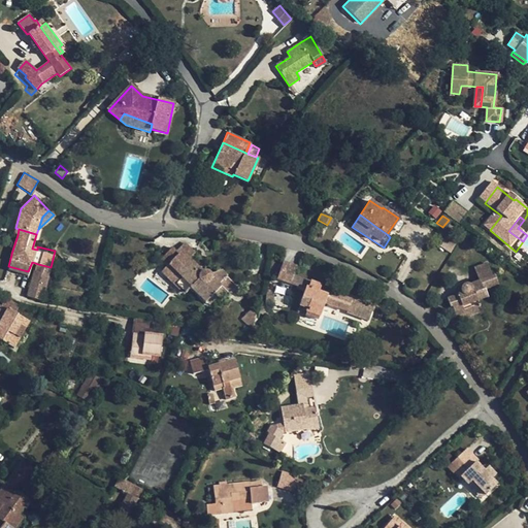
[(186,242),(177,252),(198,272),(202,270),(189,257),(194,252),(186,242)]
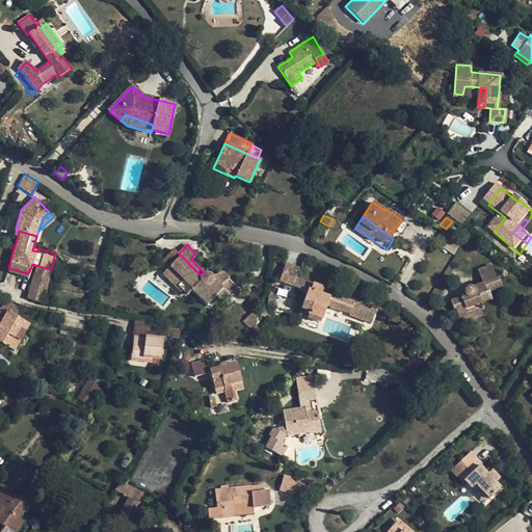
[(206,304),(214,296),(221,288),(220,286),(229,277),(222,272),(213,276),(211,274),(209,273),(206,272),(204,272),(200,274),(179,254),(174,249),(161,262),(168,268),(169,267),(182,280),(179,286),(187,294),(191,290),(206,304)]
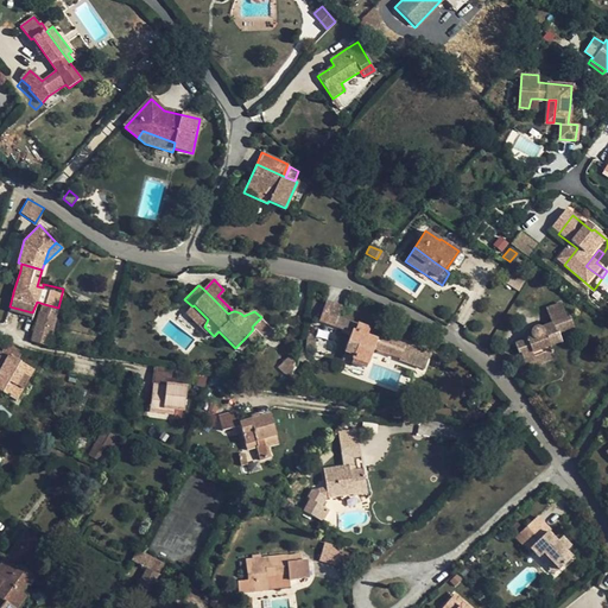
[(335,325),(337,317),(341,306),(325,301),(320,320),(335,325)]
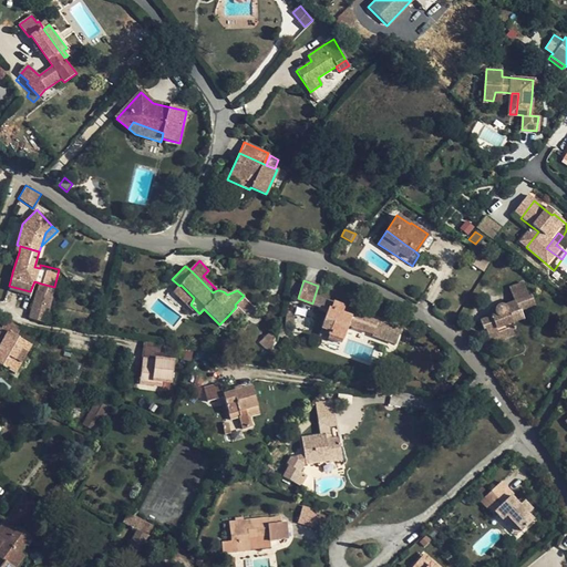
[(32,318),(44,322),(54,287),(41,284),(32,318)]
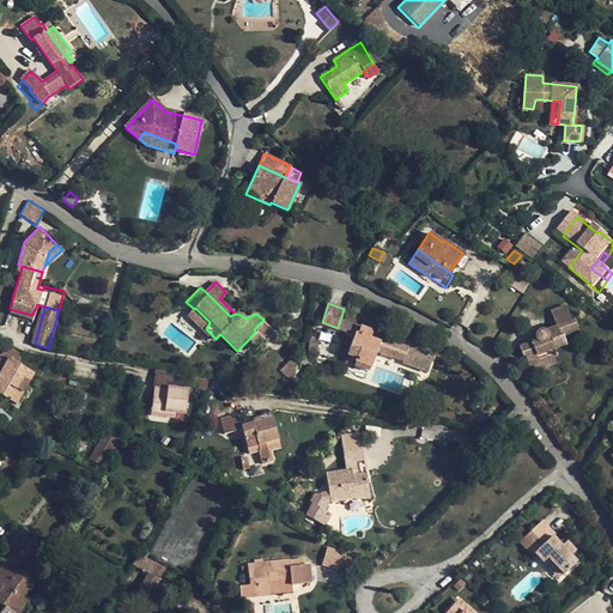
[(564,307),(550,311),(556,327),(542,333),(540,331),(536,332),(535,333),(534,337),(536,340),(517,347),(521,356),(523,356),(527,365),(530,365),(552,357),(556,356),(553,349),(565,345),(562,335),(577,329),(572,319),(570,319),(564,307)]
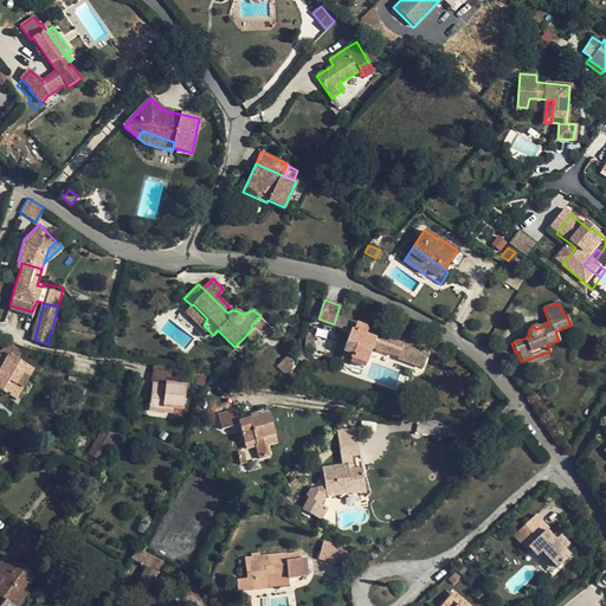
[(211,337),(213,335),(204,326),(207,318),(193,304),(192,305),(186,313),(211,337)]
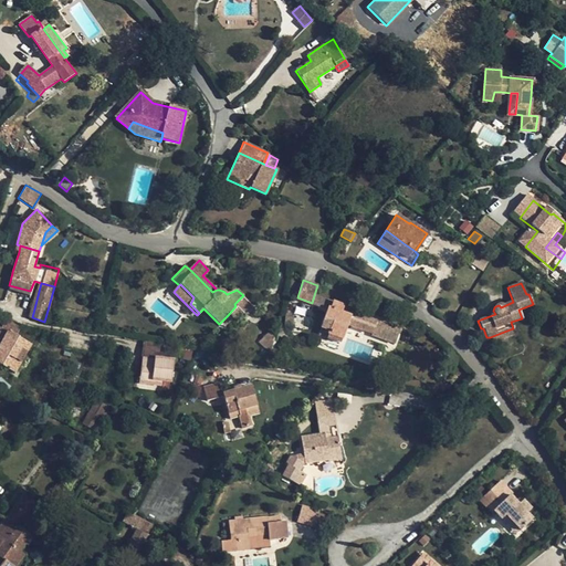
[(248,301),(243,295),(234,304),(236,306),(228,315),(231,318),(248,301)]
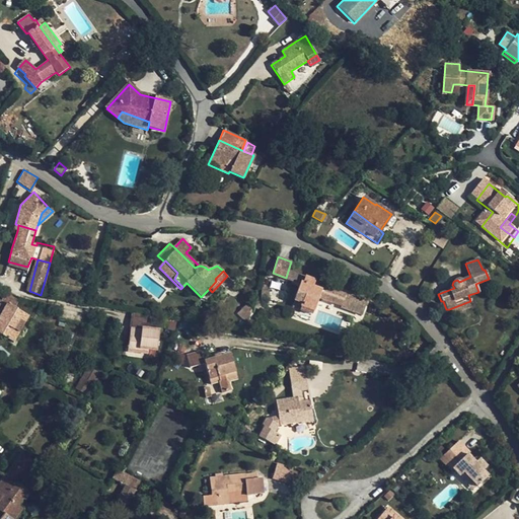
[(286,278),(300,284),(304,282),(306,277),(288,271),(286,278)]
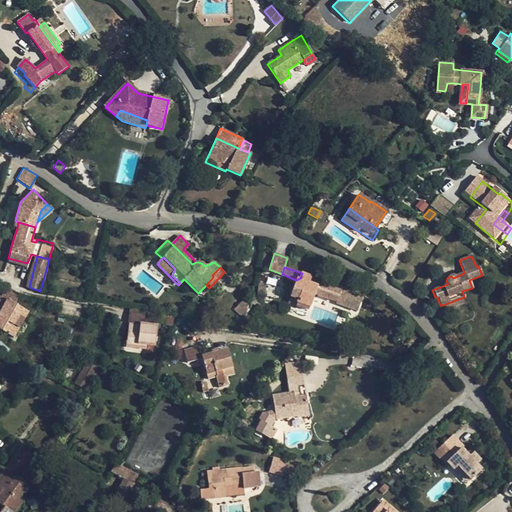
[(361,298),(340,290),(318,282),(318,279),(302,273),(300,278),(296,280),(291,296),(298,299),(297,302),(309,307),(313,294),(336,302),(336,303),(357,310),(361,298)]
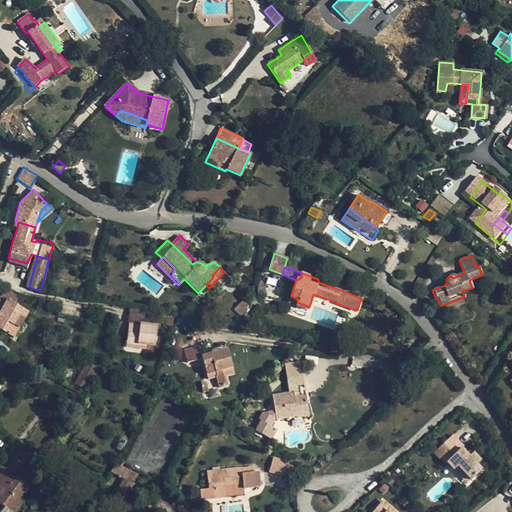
[(0,328),(13,336),(27,311),(19,306),(19,305),(21,298),(19,297),(20,296),(6,288),(0,297),(6,301),(0,312),(0,328)]
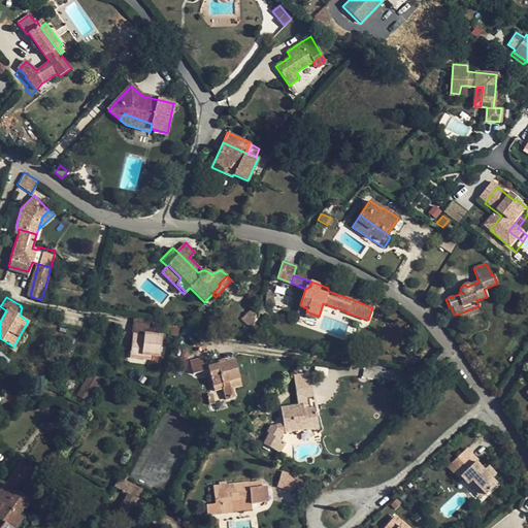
[(457,315),(459,320),(477,314),(475,307),(457,315)]
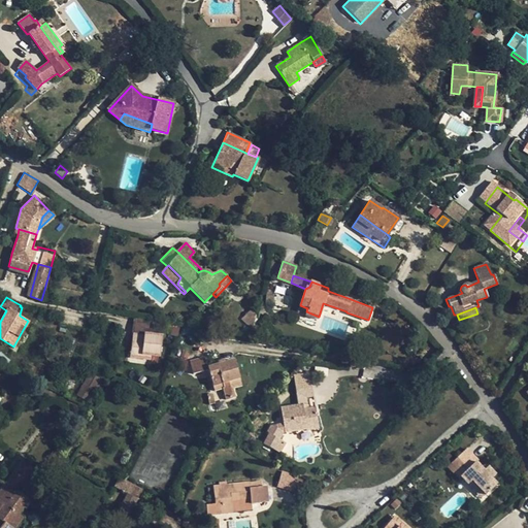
[(253,311),(250,311),(243,318),(246,322),(254,316),(254,314),(253,311)]
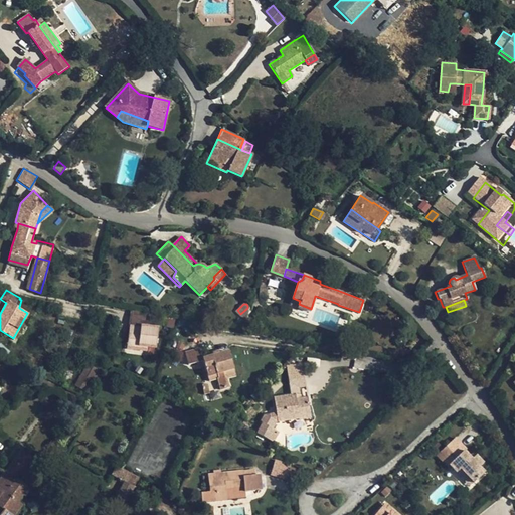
[(158,328),(140,325),(140,330),(129,328),(127,348),(147,350),(148,346),(156,347),(158,328)]
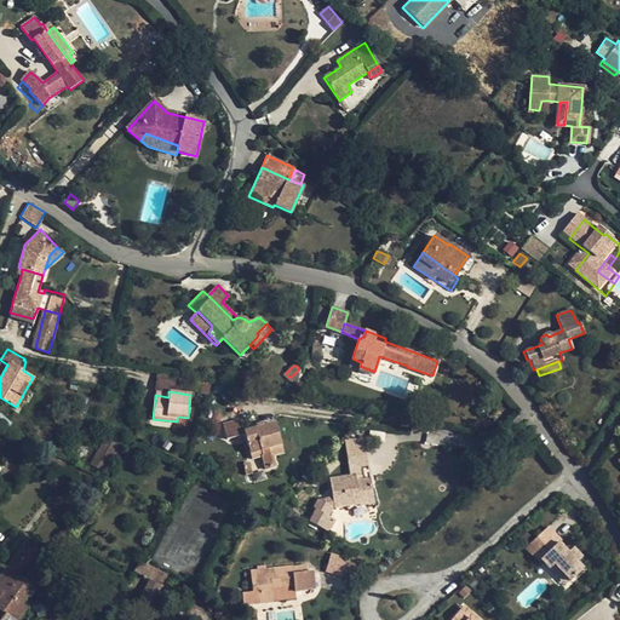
[(219,422),(212,418),(208,429),(216,431),(219,422)]
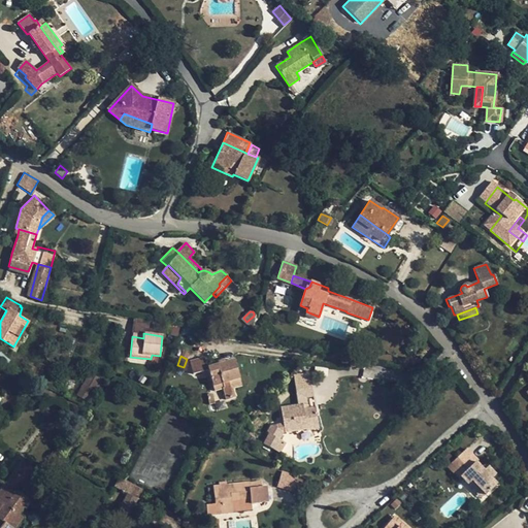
[(207,369),(213,386),(221,384),(223,388),(226,399),(236,396),(234,387),(242,385),(235,359),(208,366),(204,356),(189,360),(194,372),(207,369)]
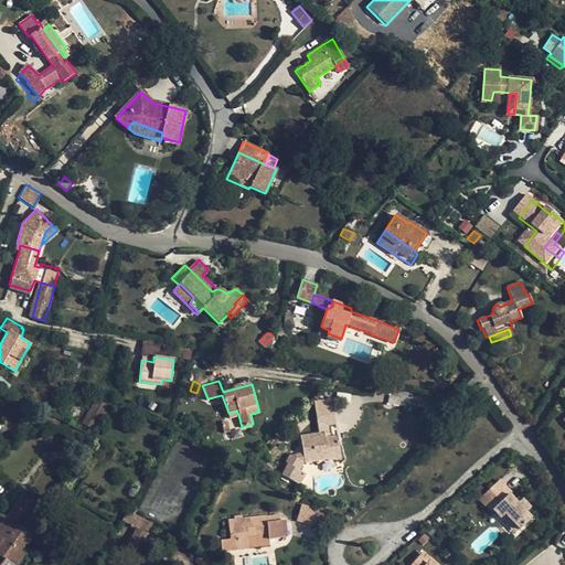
[(108,406),(97,400),(83,423),(94,429),(108,406)]
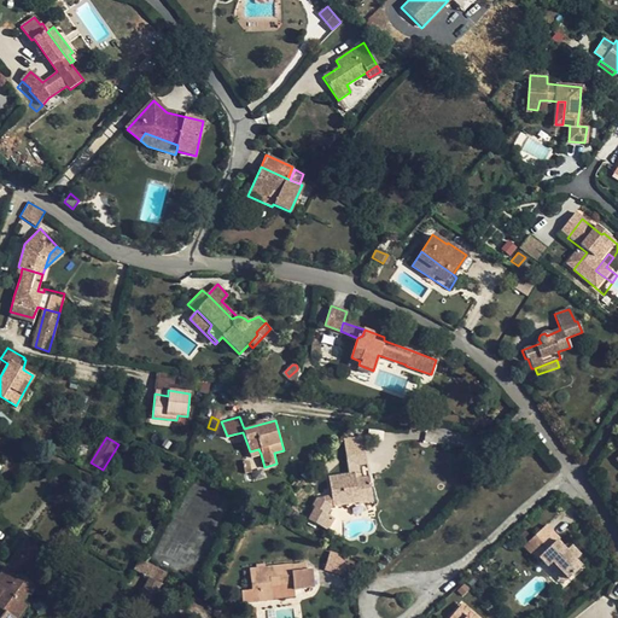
[(333,505),(363,500),(365,500),(362,485),(371,484),(368,476),(361,477),(355,477),(355,472),(360,472),(359,464),(367,461),(366,452),(354,454),(348,460),(349,473),(328,477),(330,482),(333,505)]
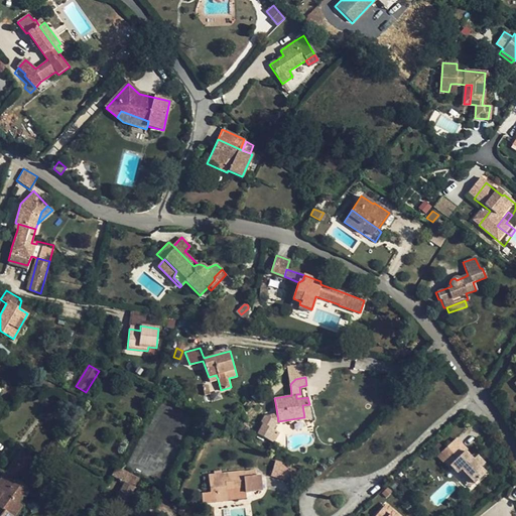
[(310,416),(309,404),(302,405),(304,417),(310,416)]
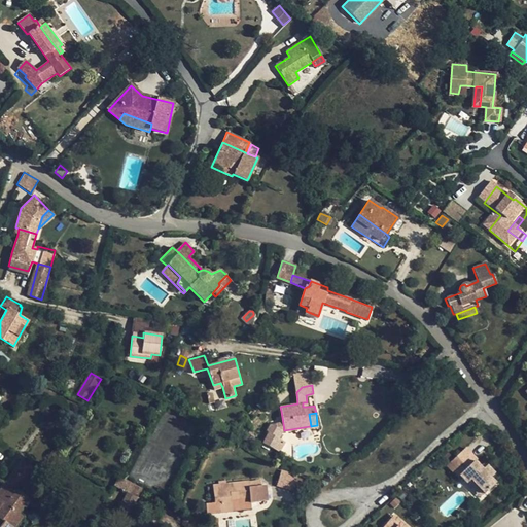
[(280,422),(265,426),(270,448),(285,445),(280,422)]
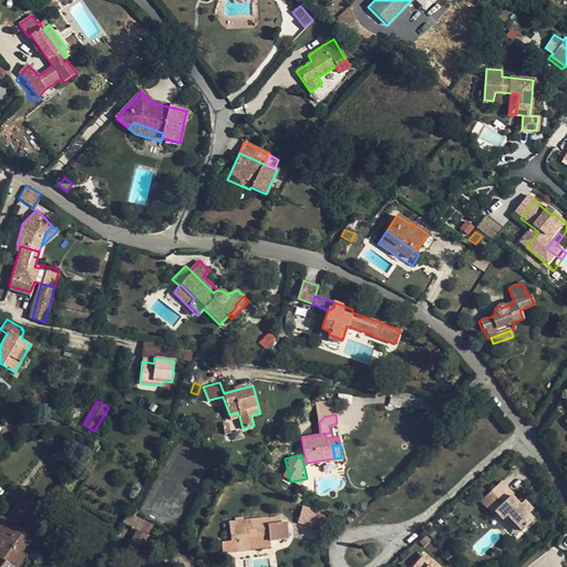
[(508,483),(491,496),(503,511),(500,513),(507,523),(513,518),(526,535),(539,524),(535,518),(538,515),(531,504),(525,508),(523,505),(517,498),(519,497),(508,483)]
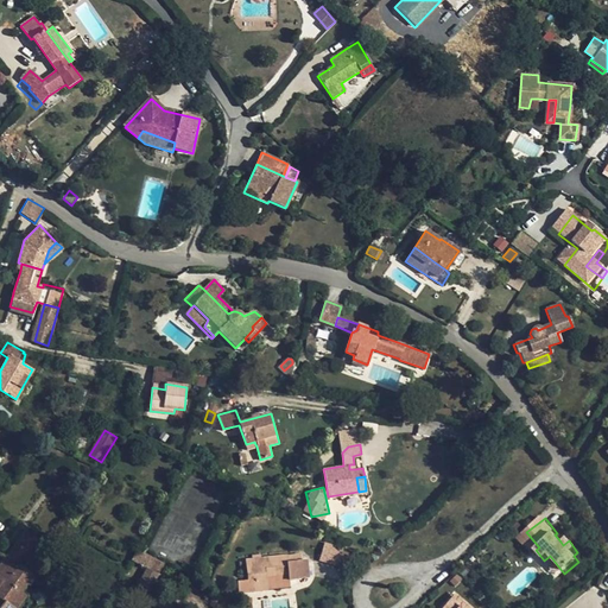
[(30,587),(36,578),(20,567),(38,539),(25,530),(0,564),(0,600),(4,602),(0,607),(17,607),(26,596),(21,593),(27,584),(30,587)]
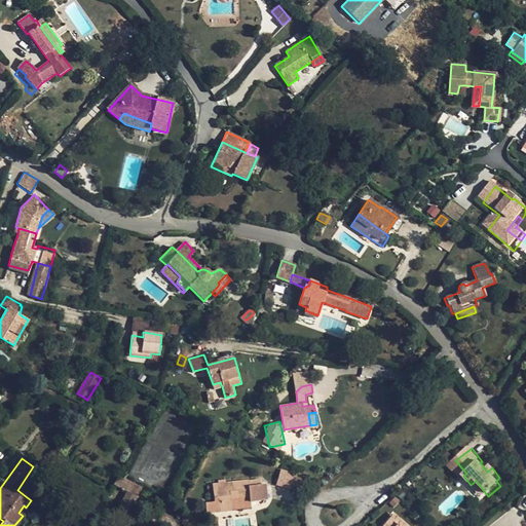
[(276,485),(294,489),(298,475),(280,471),(276,485)]
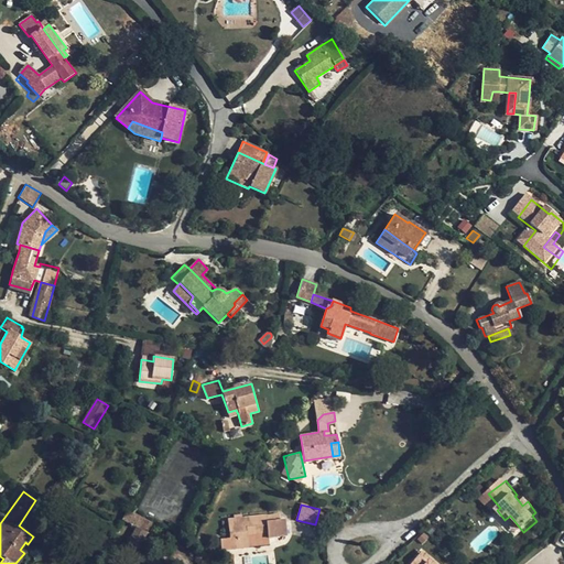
[(121,520),(122,520),(136,527),(147,533),(152,522),(128,510),(121,520)]
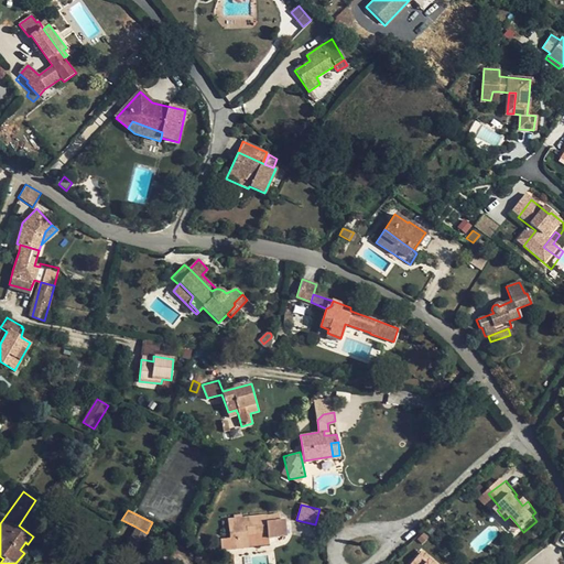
[(267,514),(227,519),(230,549),(248,546),(247,539),(286,534),(285,520),(267,521),(267,514)]
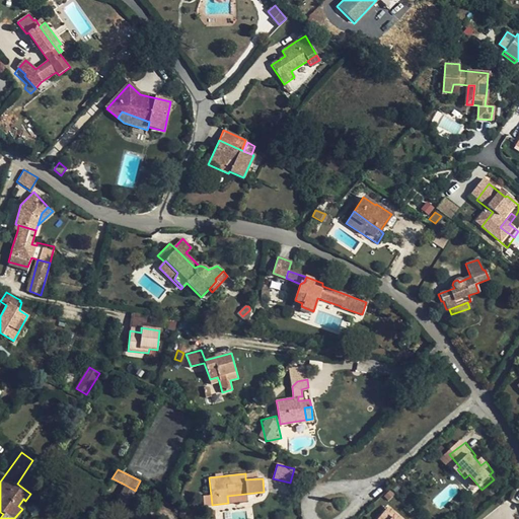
[(482,490),(469,474),(464,478),(476,494),(482,490)]
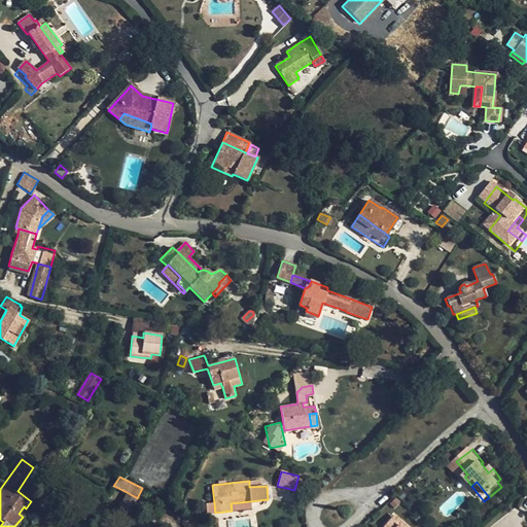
[(115,517),(113,519),(114,521),(123,525),(137,498),(127,492),(114,516),(115,517)]
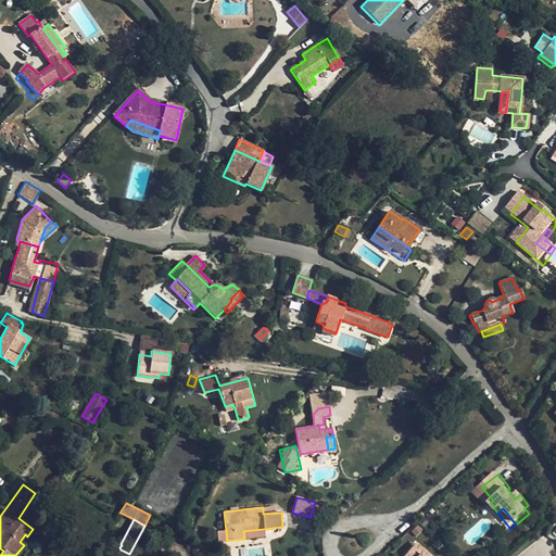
[(418,548),(413,543),(401,555),(430,555),(419,546),(418,548)]
